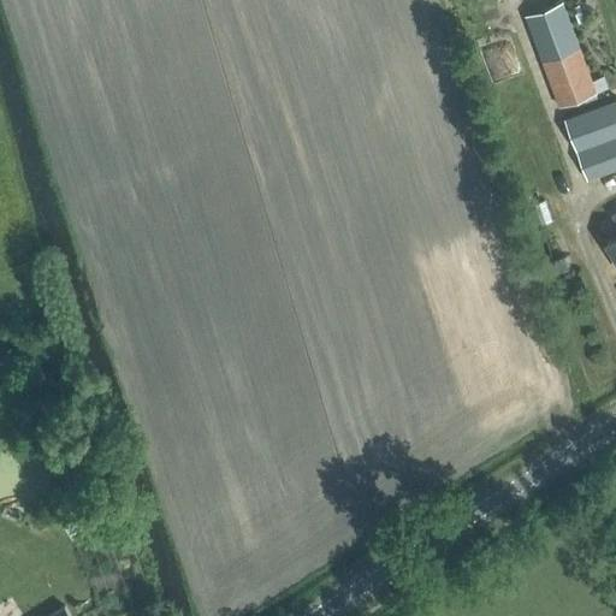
[(560,105),(596,90),(608,87),(604,75),(591,80),(562,0),(526,15),(560,105)]
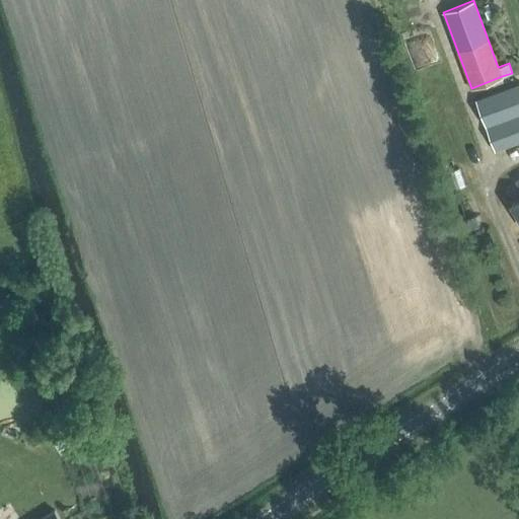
[(487,19),(494,17),(490,9),(488,4),(483,6),(485,11),(484,11),(487,19)]
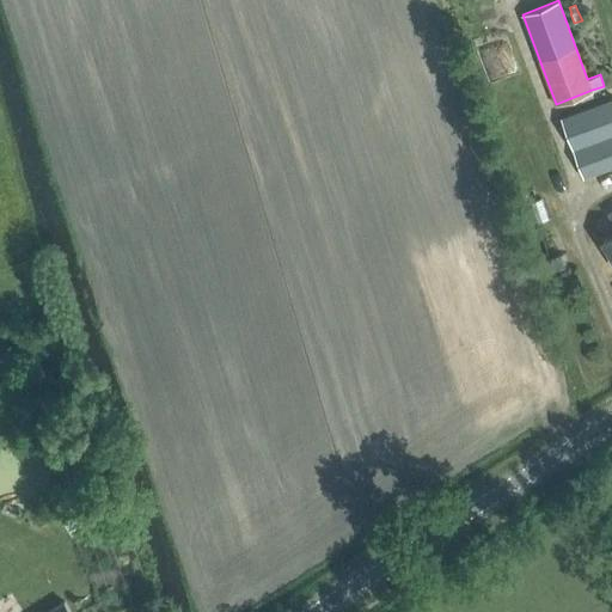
[(611,165),(611,96),(579,109),(580,112),(562,120),(582,177),(611,165)]
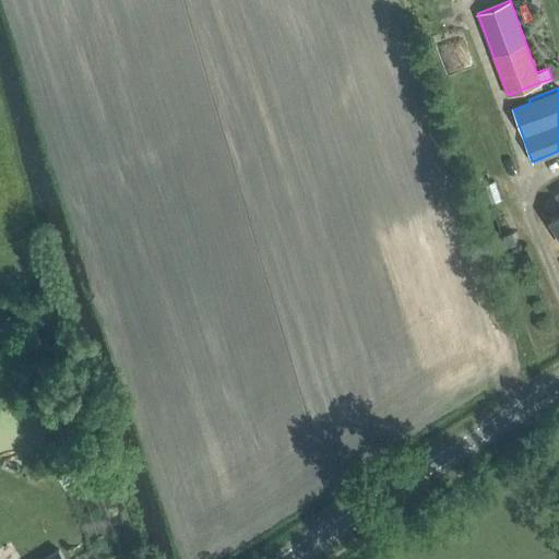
[(507,244),(514,241),(511,232),(504,235),(507,244)]
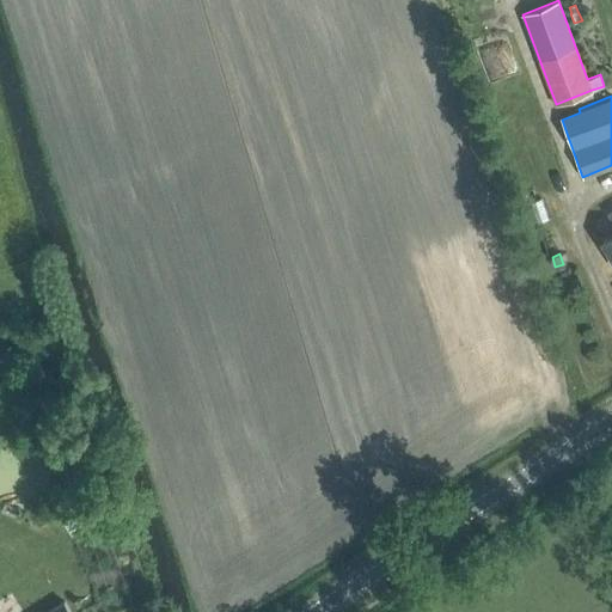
[(71,611),(63,600),(46,611),(71,611)]
